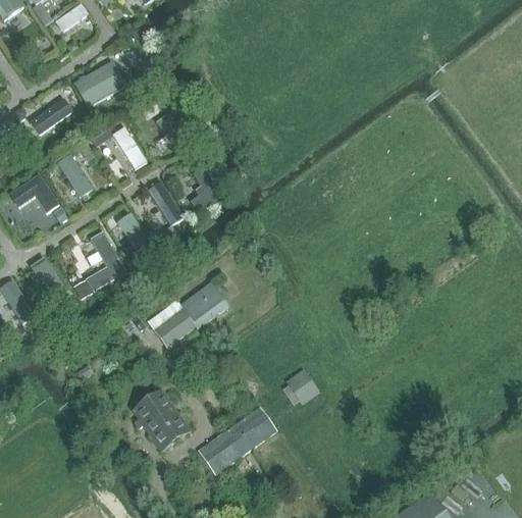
[(0,0),(0,13),(4,19),(24,5),(20,0),(0,0)]
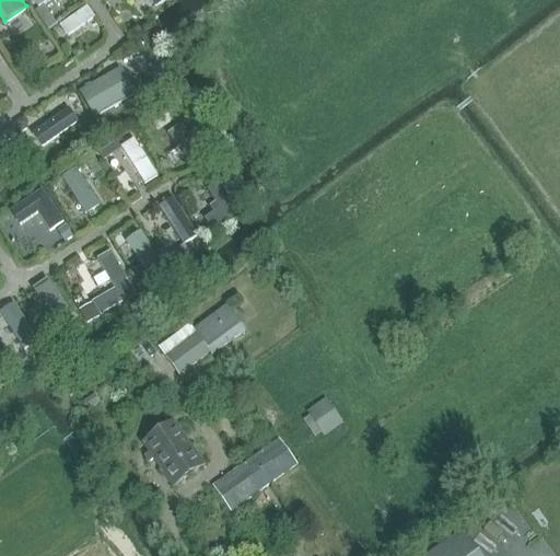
[(86,3),(60,22),(68,34),(94,14),(86,3)]
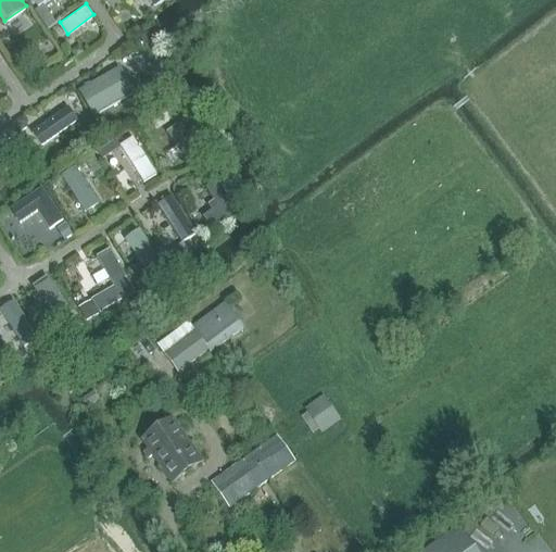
[(48,10),(39,15),(47,26),(54,21),(48,10)]
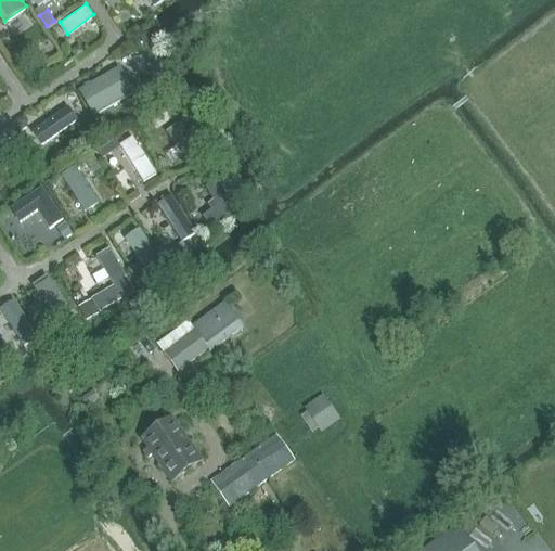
[(151,29),(140,35),(144,45),(155,39),(151,29)]
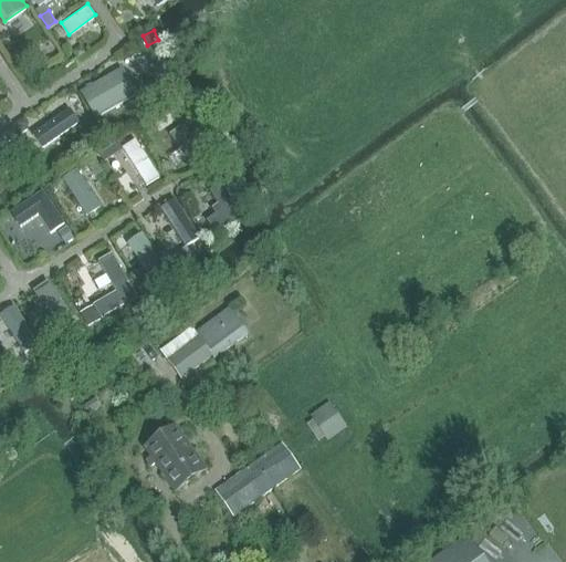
[(81,42),(72,48),(77,55),(85,50),(81,42)]
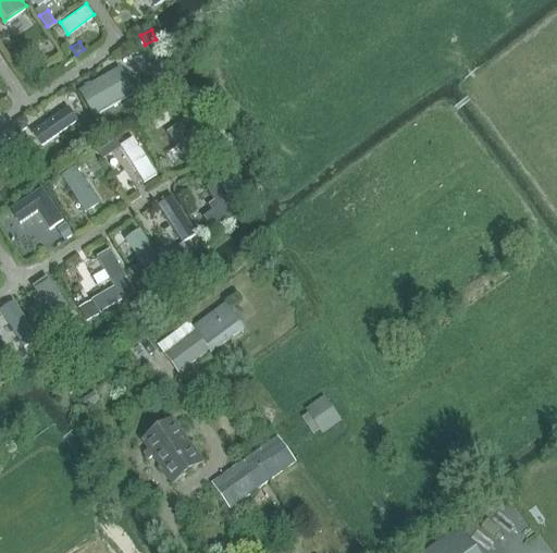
[(119,66),(81,88),(95,112),(132,90),(119,66)]
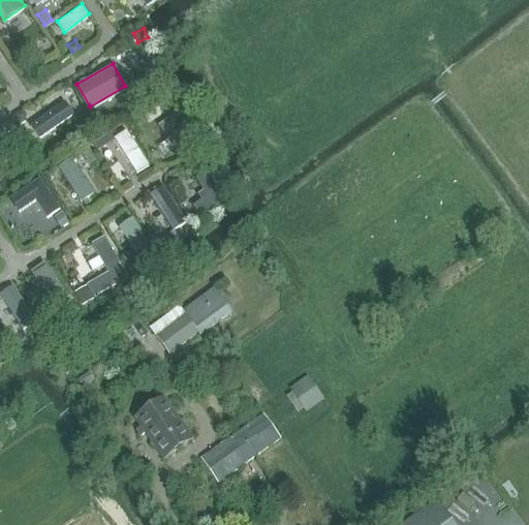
[(63,100),(30,124),(38,136),(72,114),(63,100)]
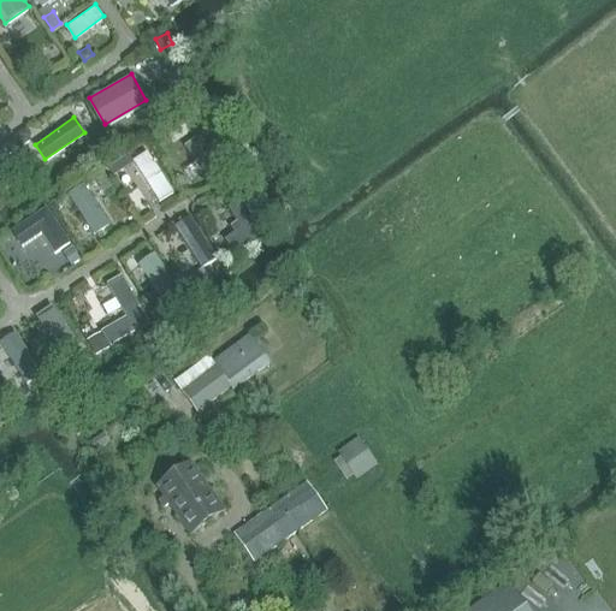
[(181,123),(165,132),(171,142),(187,132),(181,123)]
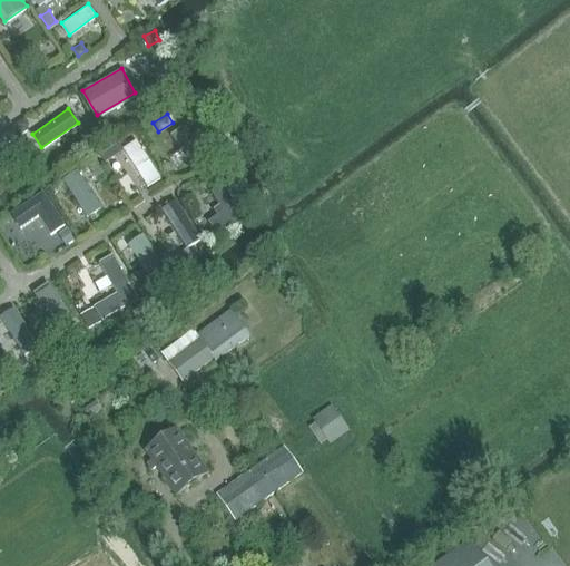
[(25,117),(16,124),(21,133),(26,129),(27,123),(25,117)]
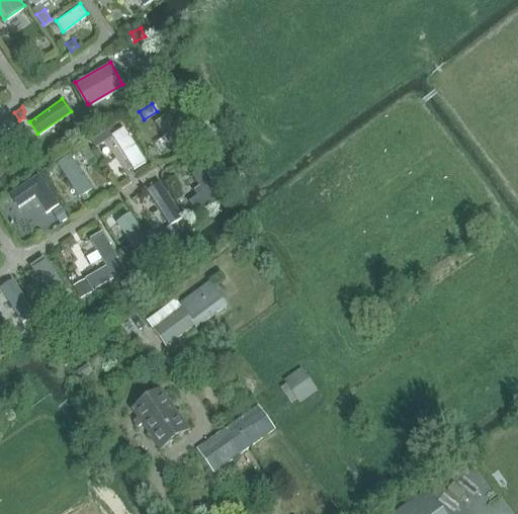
[(172,109),(155,120),(164,135),(170,145),(188,134),(172,109)]
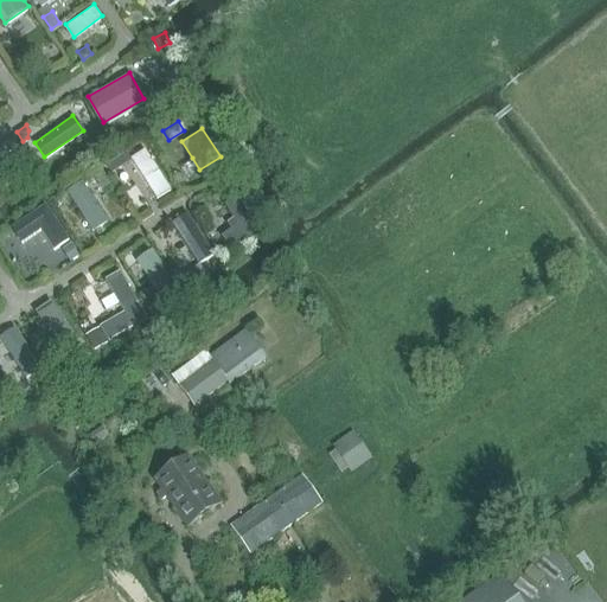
[(13,134),(1,141),(7,149),(18,141),(13,134)]
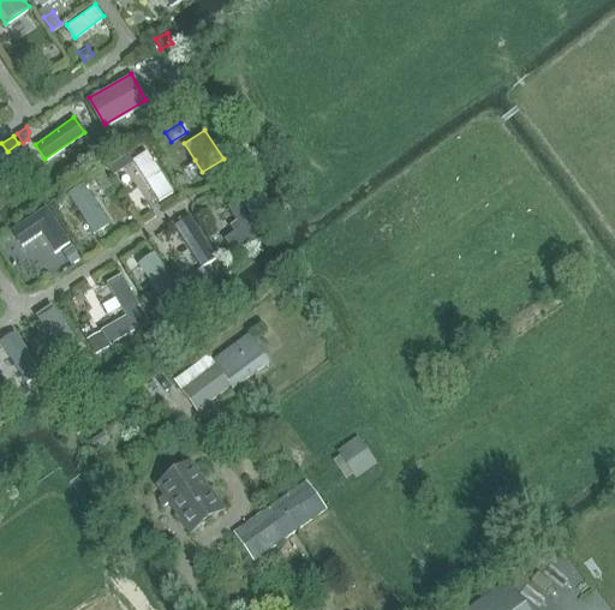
[(147,148),(133,156),(160,196),(174,187),(147,148)]
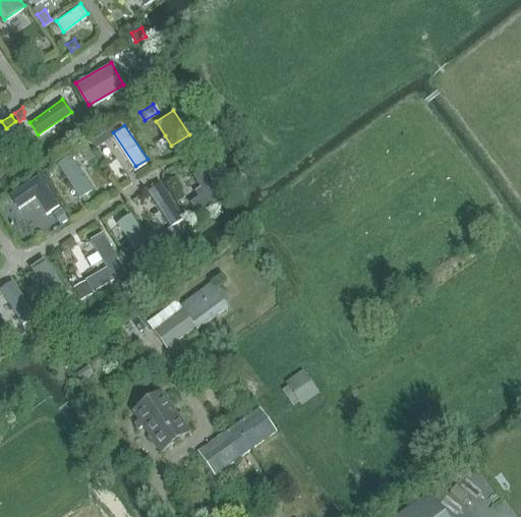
[(103,134),(92,141),(96,147),(106,139),(103,134)]
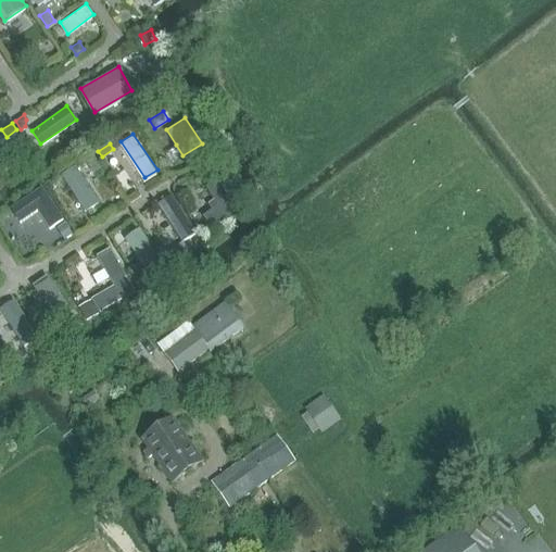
[(172,163),(182,155),(176,145),(165,151),(172,163)]
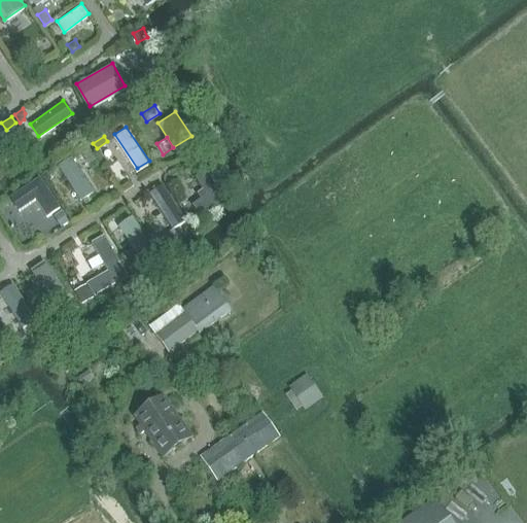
[(89,146),(80,151),(88,163),(97,158),(89,146)]
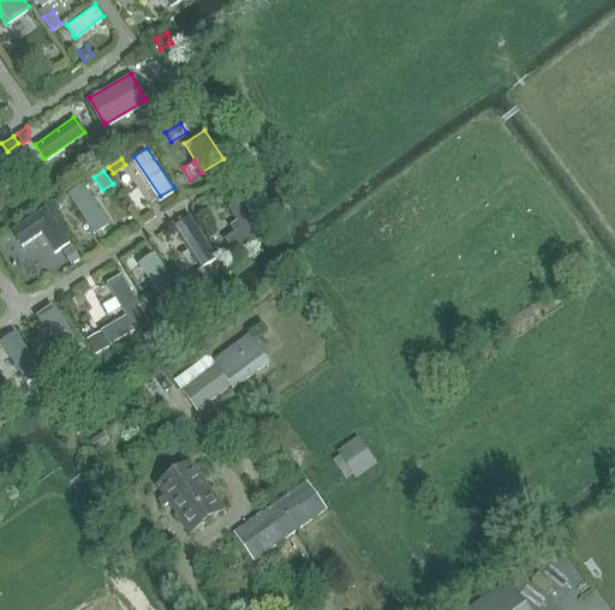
[(83,181),(67,192),(94,233),(109,223),(83,181)]
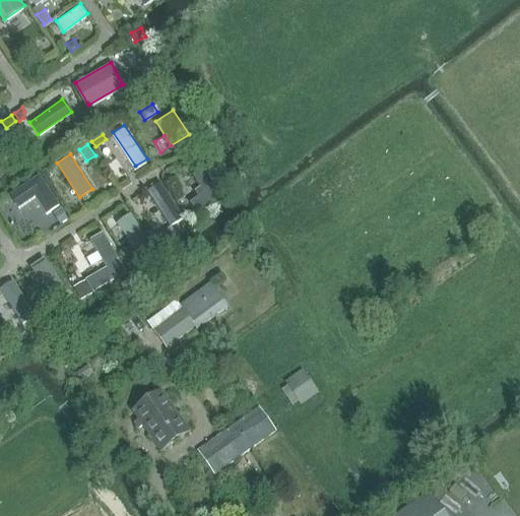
[(203,191),(189,200),(197,212),(223,194),(203,165),(191,174),(203,191)]
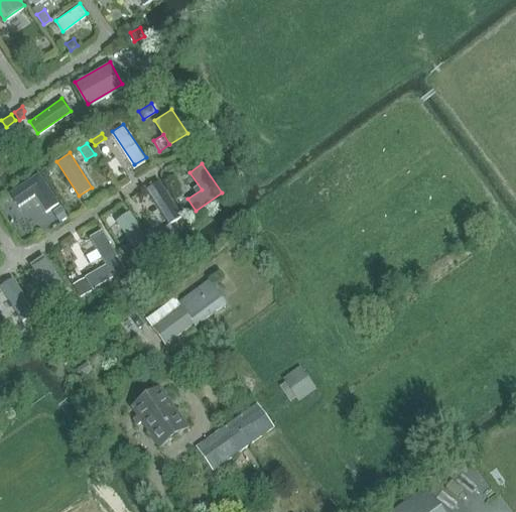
[(45,165),(40,168),(45,174),(49,171),(45,165)]
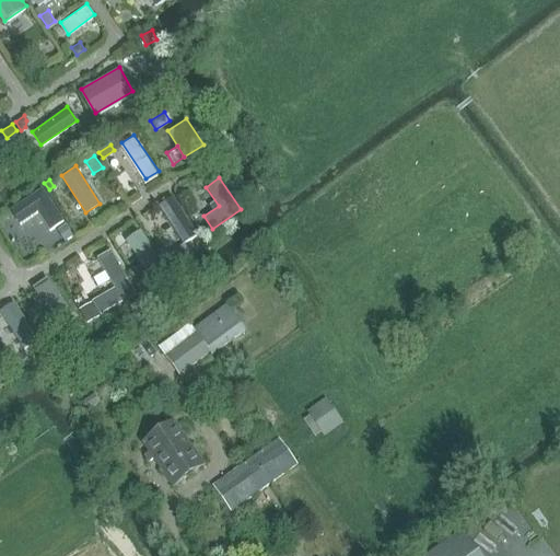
[(42,187),(9,209),(19,223),(37,211),(49,230),(63,220),(42,187)]
